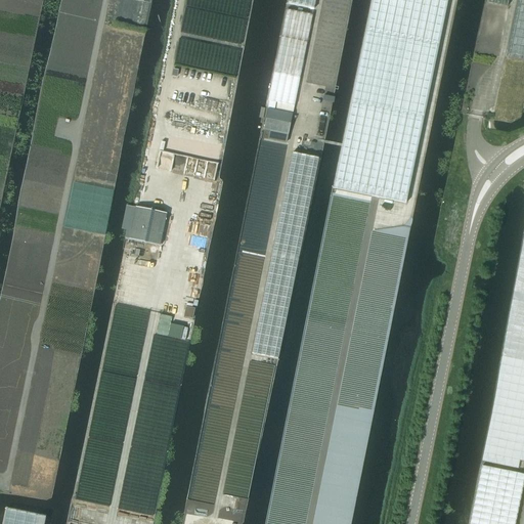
[(313,10),(315,0),(288,0),(288,5),(313,10)]
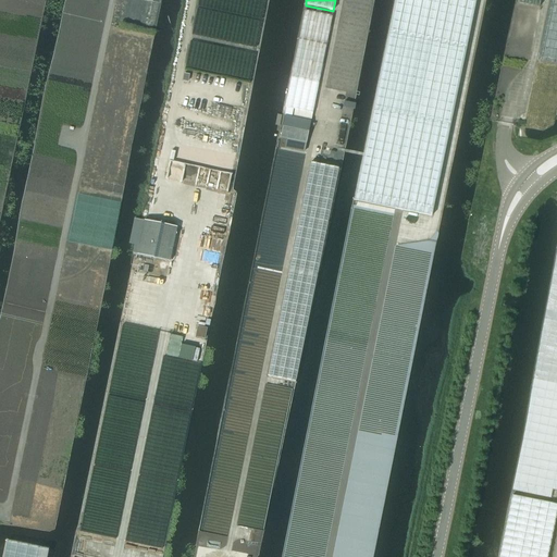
[(432,218),(475,0),(395,0),(354,201),(432,218)]
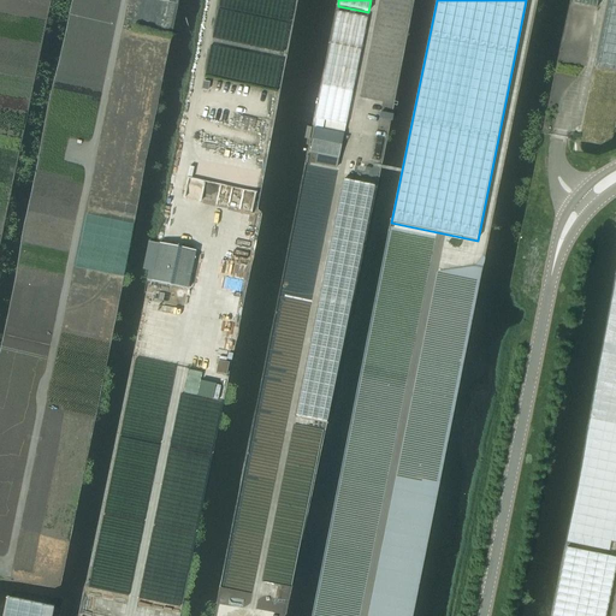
[(615,0),(608,0),(594,67),(615,71),(615,0)]
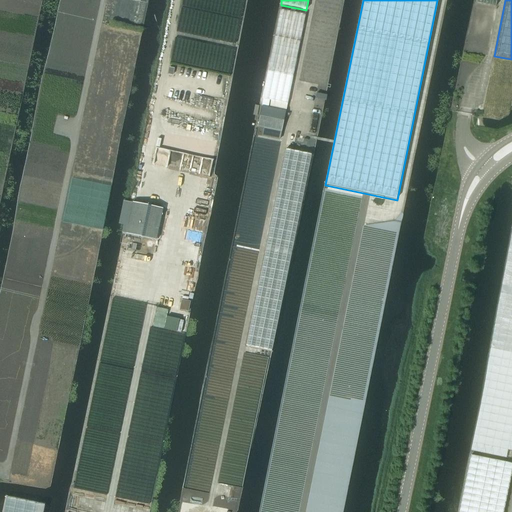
[(280,10),(262,99),(270,100),(269,106),(286,110),(287,104),(305,15),(280,10)]
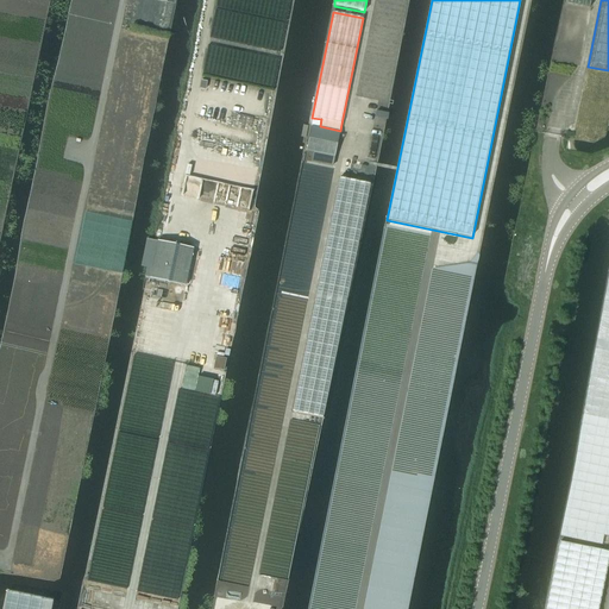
[(311,129),(307,152),(334,157),(339,133),(311,129)]
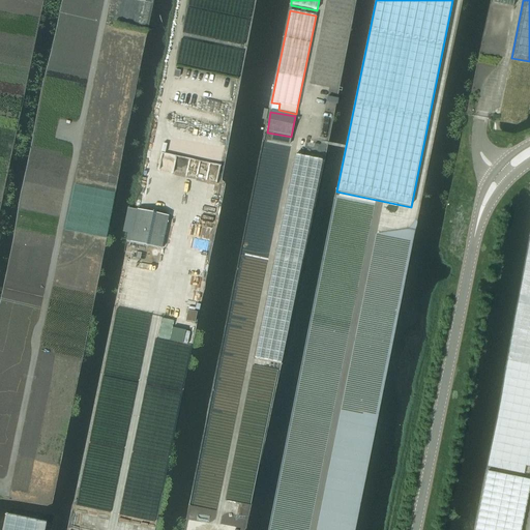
[(168,216),(137,209),(129,241),(160,248),(168,216)]
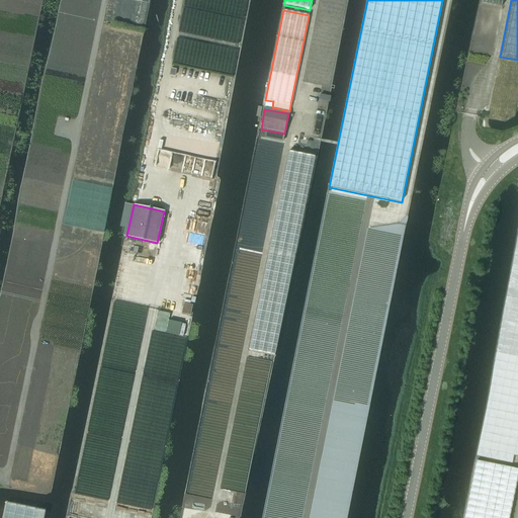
[(190,316),(192,306),(184,305),(182,314),(190,316)]
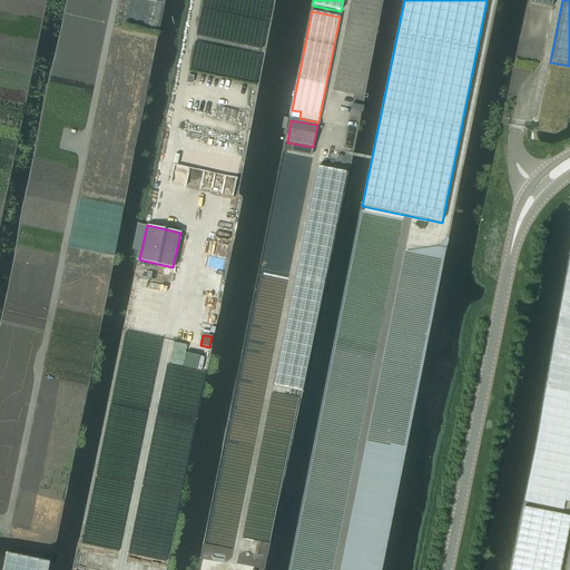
[(569,516),(524,507),(511,569),(559,569),(569,521),(569,516)]
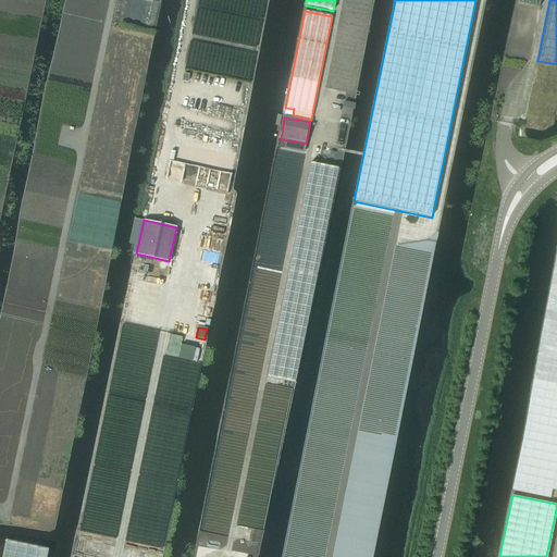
[(7,542),(2,556),(46,556),(48,551),(7,542)]
